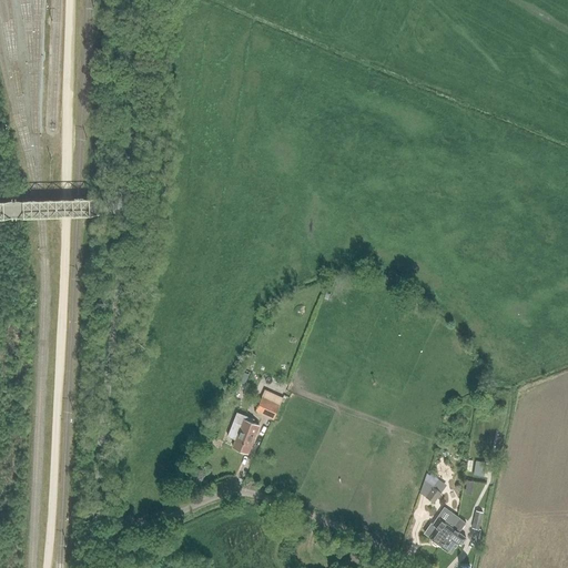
[(265,391),(256,412),(274,421),(284,399),(265,391)]
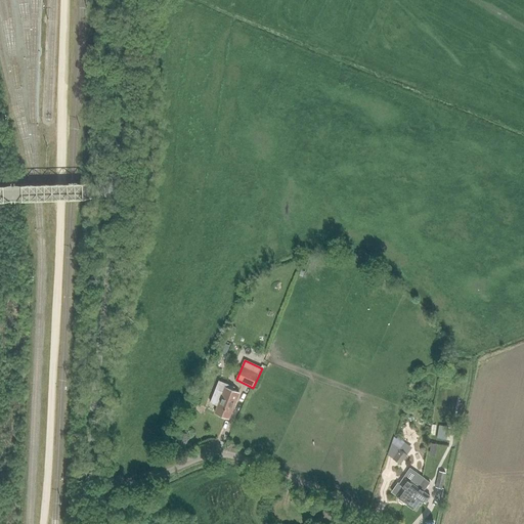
[(231,411),(238,392),(233,390),(234,387),(218,381),(215,389),(210,402),(218,405),(215,413),(226,418),(229,410),(231,411)]
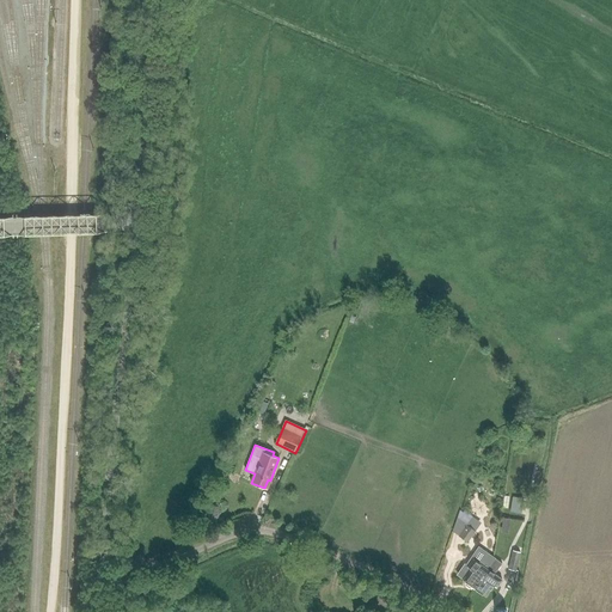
[(513,497),(510,512),(521,513),(524,499),(513,497)]
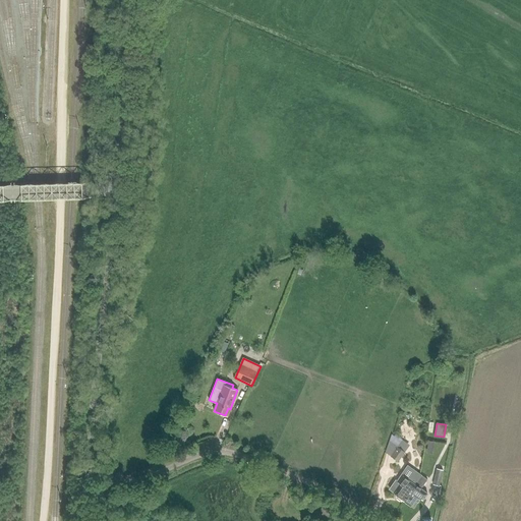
[(398,461),(409,445),(402,440),(397,437),(387,453),(391,456),(398,461)]
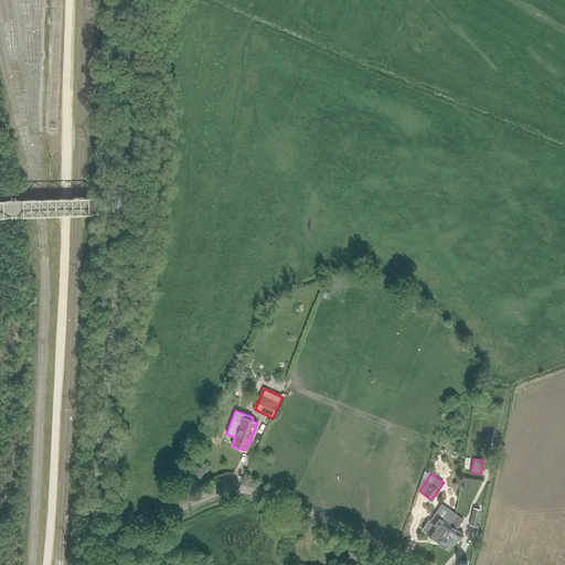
[(464,476),(461,489),(469,490),(471,478),(464,476)]
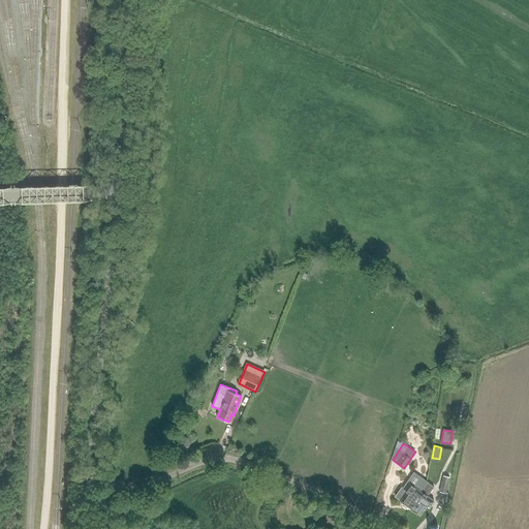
[(443,476),(440,492),(446,493),(450,477),(443,476)]
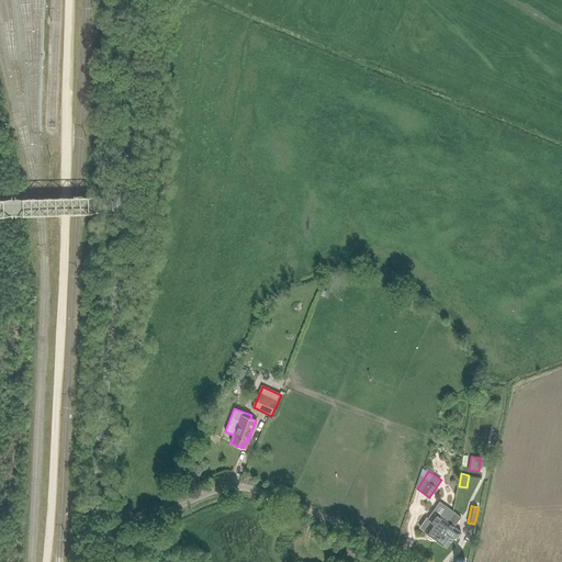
[(425,532),(427,535),(427,538),(431,540),(435,539),(435,540),(454,514),(447,508),(440,518),(434,514),(429,520),(426,518),(419,528),(425,532)]
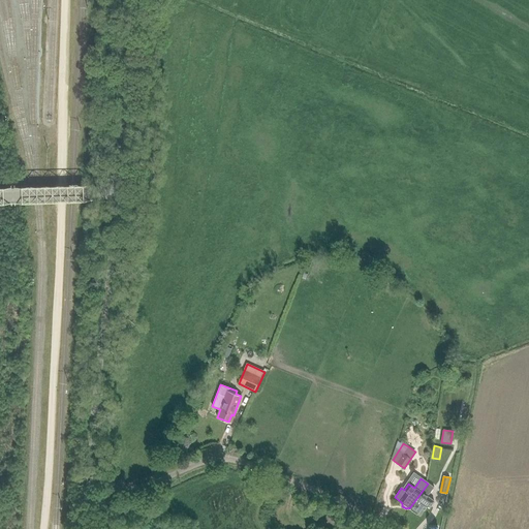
[(428,484),(409,508),(419,516),(427,506),(429,507),(434,501),(427,496),(433,487),(428,484)]
